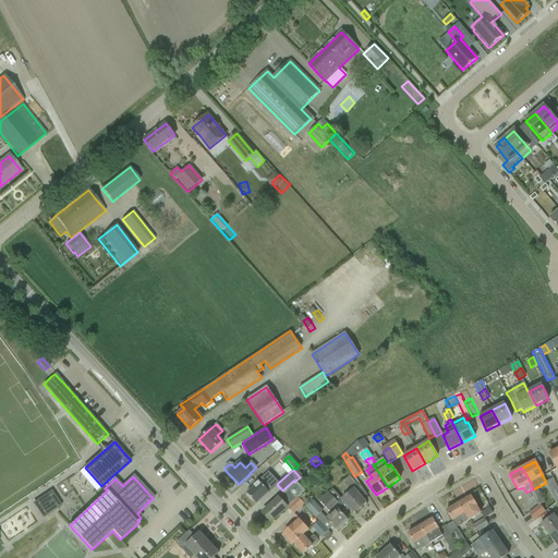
[(350,508),(354,513),(366,504),(354,489),(359,486),(350,476),(340,484),(347,493),(340,498),(332,489),(328,493),(347,511),(350,508)]
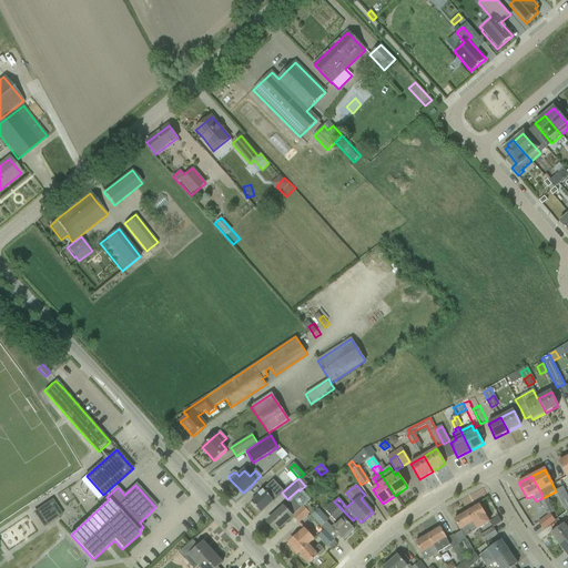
[(259,496),(251,503),(261,513),(269,505),(274,501),(269,496),(265,492),(266,490),(265,488),(257,495),(259,496)]
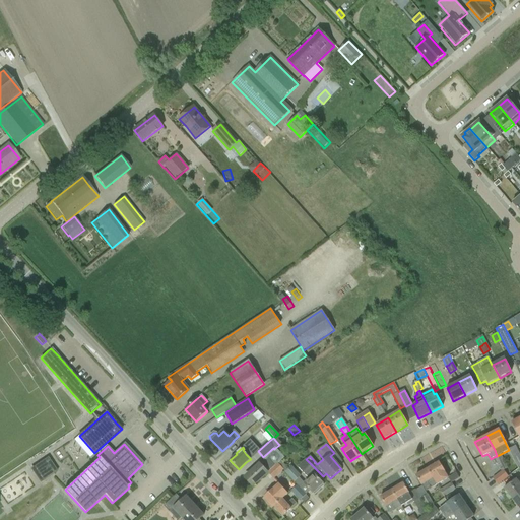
[(267,472),(283,457),(275,448),(274,449),(273,448),(263,457),(266,461),(260,466),(259,464),(246,476),(254,485),(267,473),(267,472)]
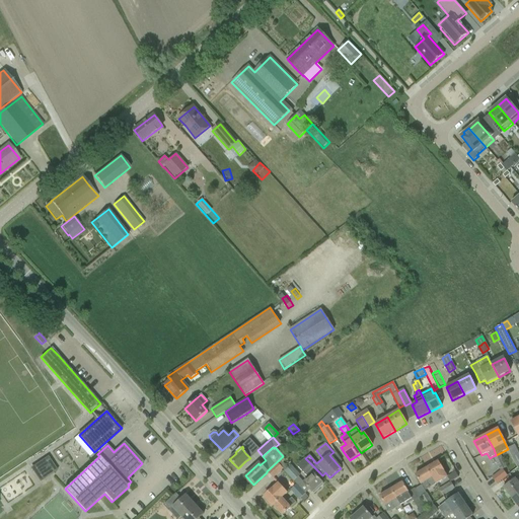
[(518,455),(518,453),(517,449),(510,453),(513,458),(518,455)]
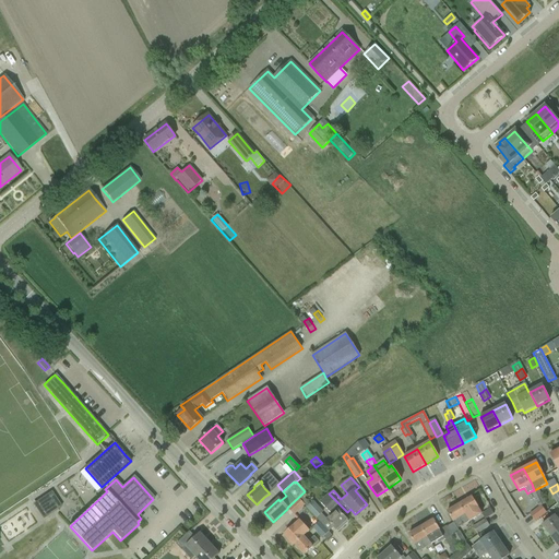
[(538,499),(542,497),(538,488),(534,490),(531,491),(535,499),(538,497),(538,499)]
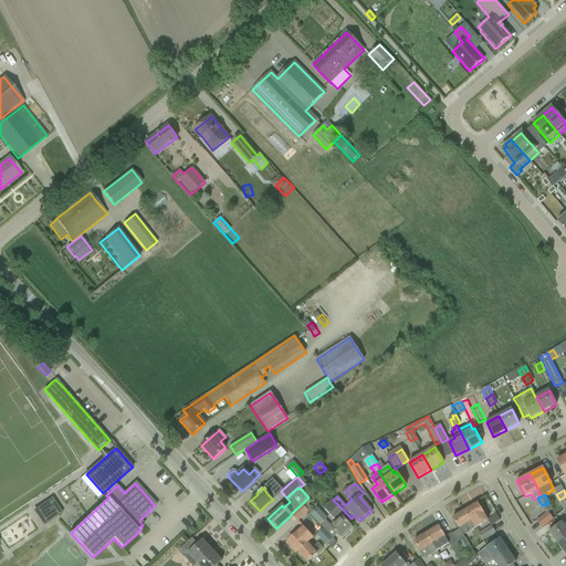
[(35,510),(33,512),(34,513),(37,517),(38,519),(39,520),(43,526),(62,514),(58,507),(53,499),(35,510)]
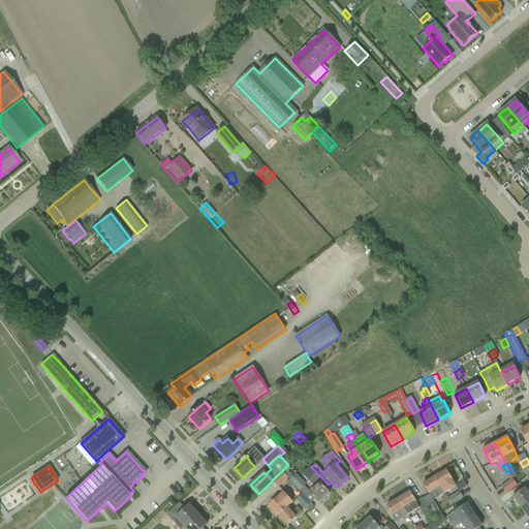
[(329,493),(324,488),(329,485),(311,467),(302,474),(315,488),(309,493),(318,502),(329,493)]
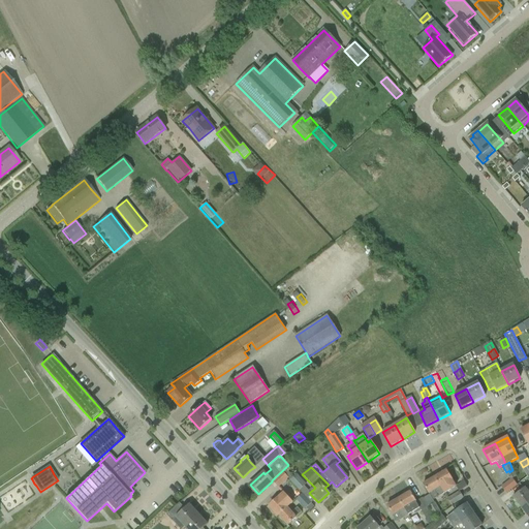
[(444,494),(450,490),(456,487),(446,470),(434,477),(444,494)]
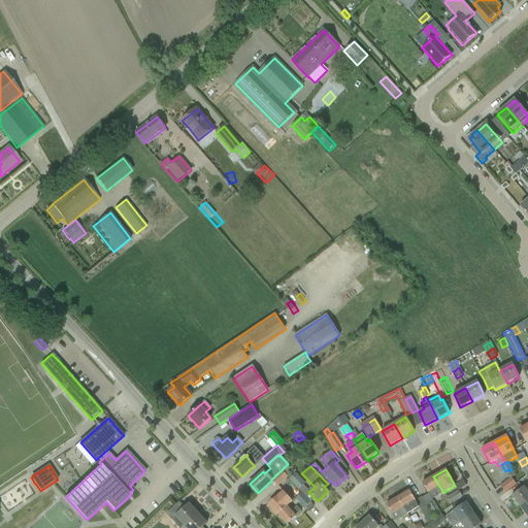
[(505,493),(516,484),(512,477),(516,475),(512,469),(508,471),(508,469),(505,471),(509,480),(500,486),(505,493)]
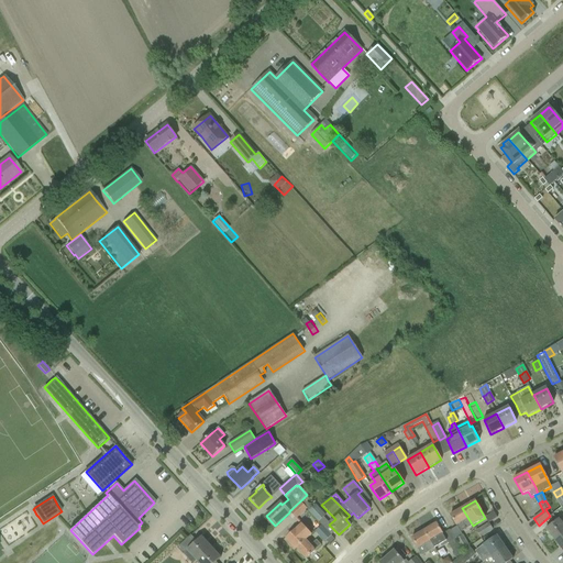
[(301,503),(290,512),(297,519),(308,509),(301,503)]
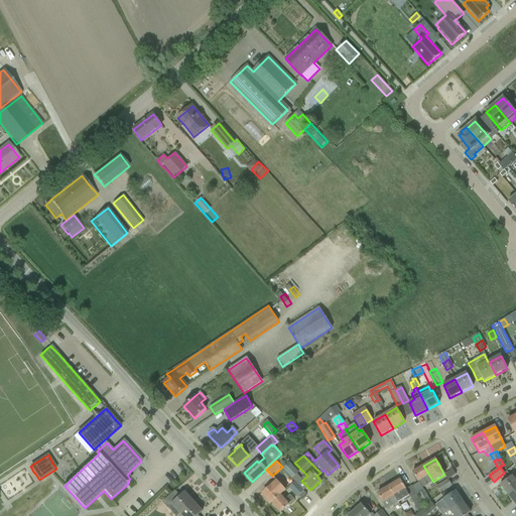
[(289,464),(283,469),(292,479),(298,473),(289,464)]
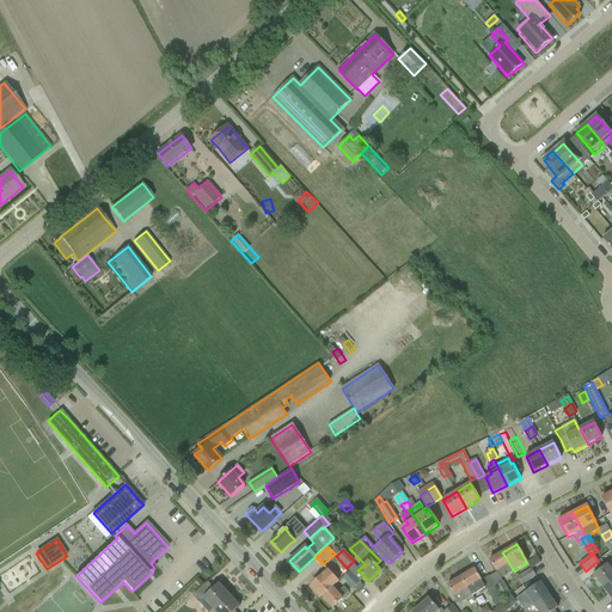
[(501,579),(507,575),(514,571),(502,552),(489,560),(496,571),(497,571),(501,579)]
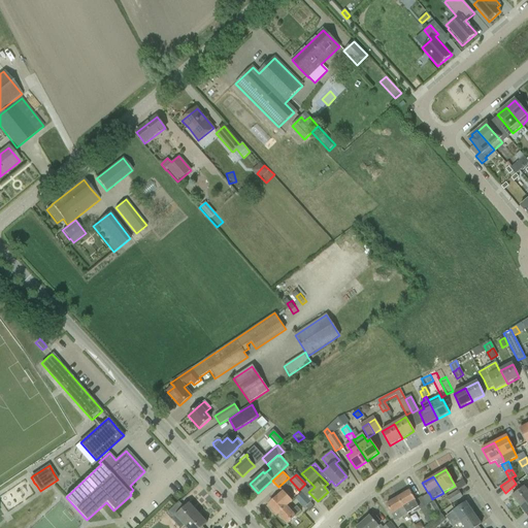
[(527,500),(527,492),(524,487),(512,496),(520,507),(527,500)]
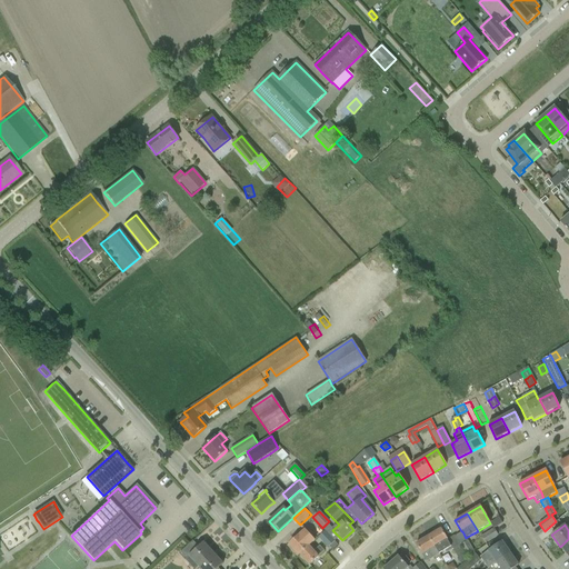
[(460,546),(455,536),(447,540),(441,529),(429,536),(439,553),(446,550),(451,547),(461,563),(468,559),(460,546)]
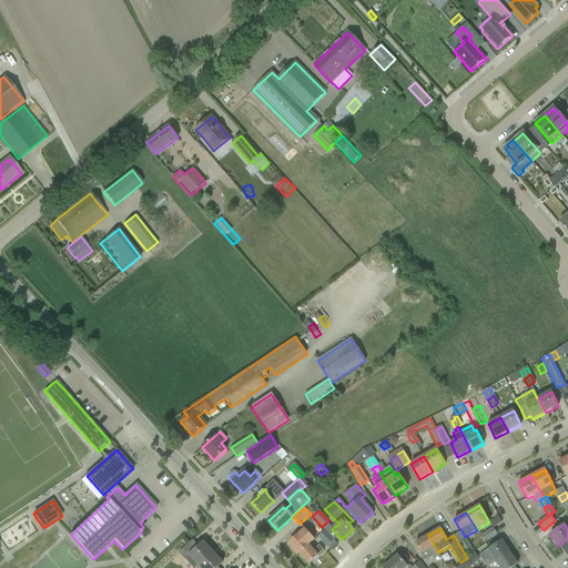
[(485,543),(497,535),(493,528),(480,536),(485,543)]
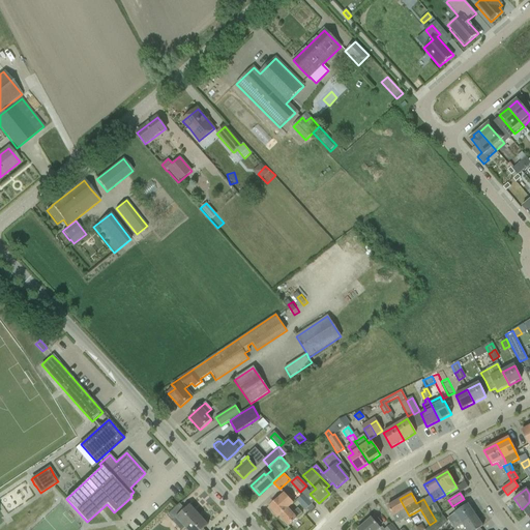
[(288,508),(288,509),(293,504),(284,494),(275,501),(267,508),(276,519),(278,517),(280,517),(288,508)]
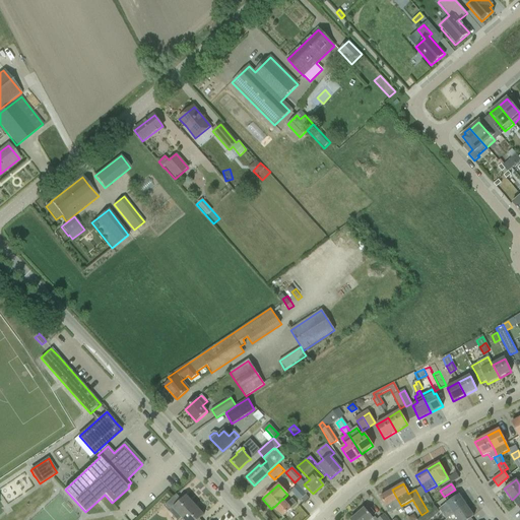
[(306,495),(298,485),(291,492),(300,501),(306,495)]
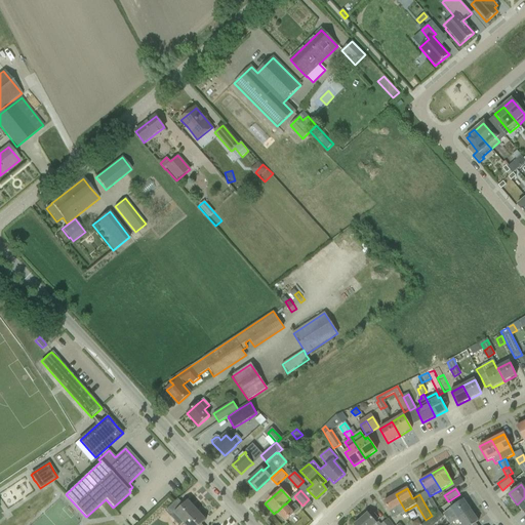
[(394,518),(399,515),(405,511),(396,494),(384,501),(390,512),(390,511),(394,518)]
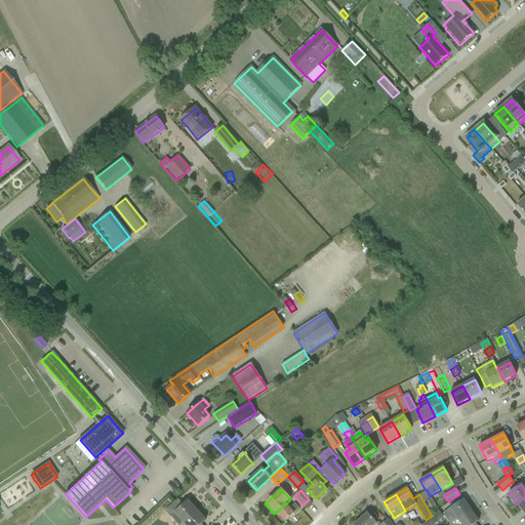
[(177,524),(180,524),(184,523),(197,511),(188,501),(188,500),(183,506),(177,499),(170,507),(165,512),(170,517),(177,524)]
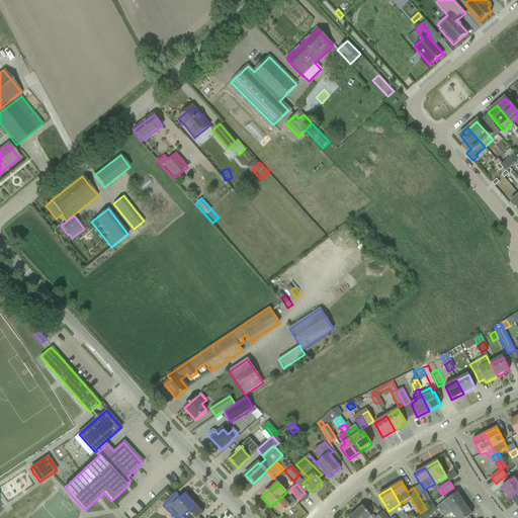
[(420,497),(426,508),(432,504),(426,493),(420,497)]
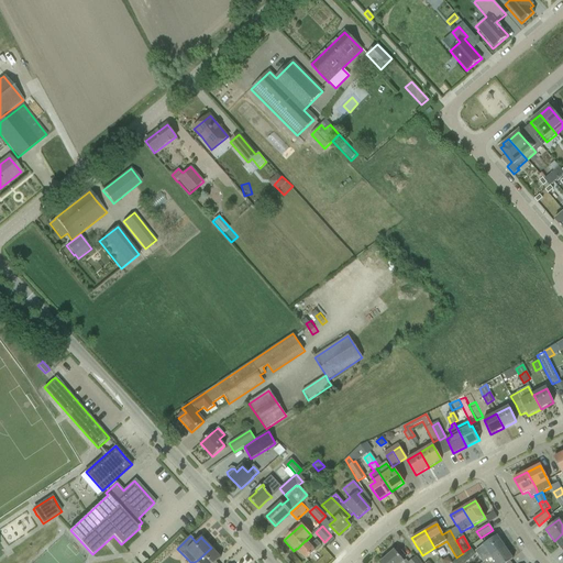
[(483,562),(492,556),(490,556),(505,547),(496,536),(487,542),(483,545),(479,548),(483,552),(478,555),(483,562)]
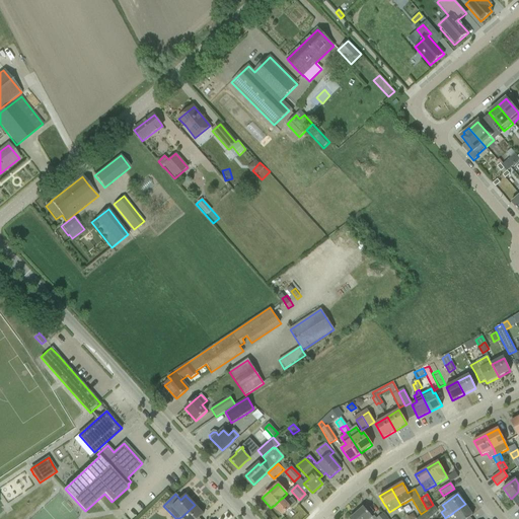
[(282,498),(274,506),(282,516),(296,503),(292,499),(287,504),(282,499),(282,498)]
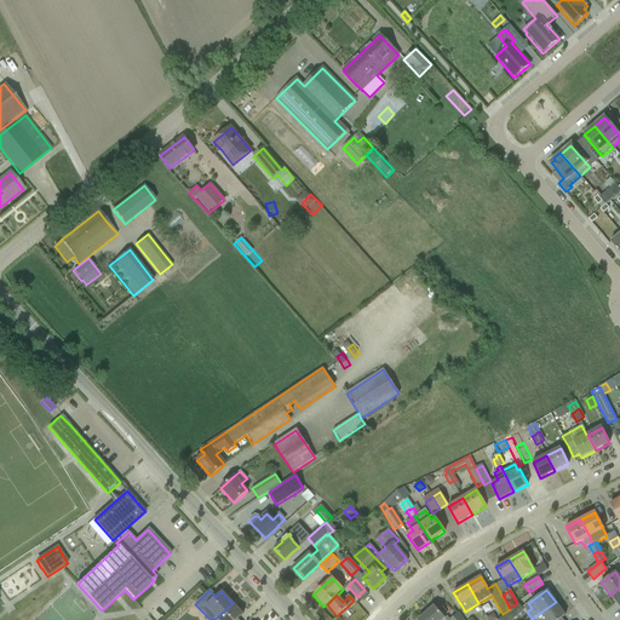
[(558,619),(564,616),(556,602),(540,613),(541,613),(545,619),(558,619)]
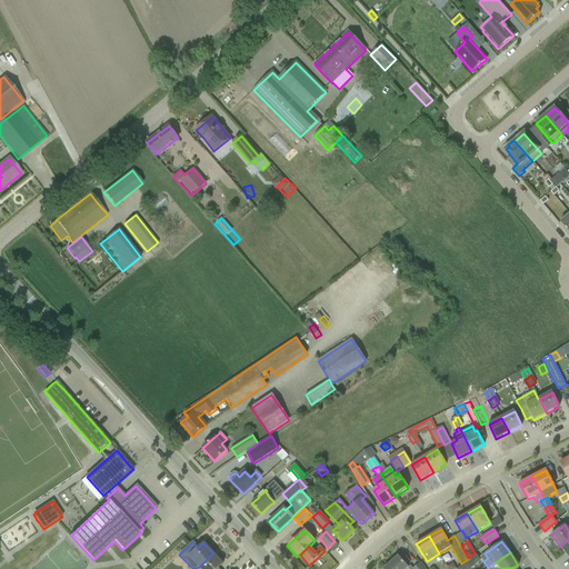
[(218,568),(223,563),(222,563),(213,553),(199,567),(200,568),(218,568)]
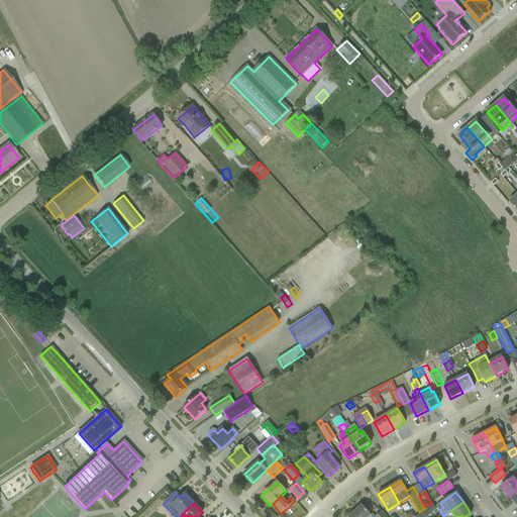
[(348,516),(369,516),(371,516),(368,512),(371,509),(366,503),(362,506),(348,516)]
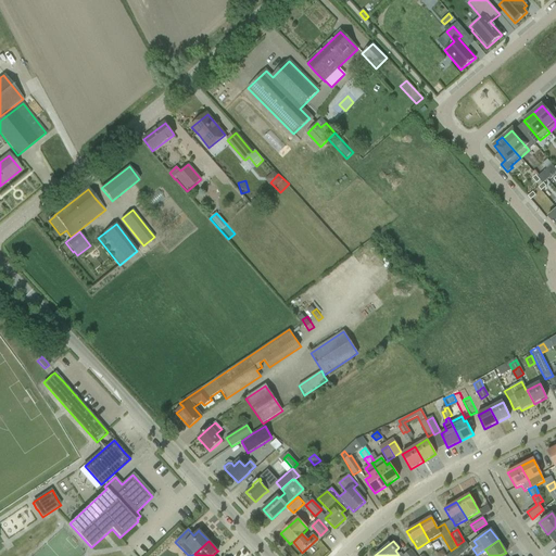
[(458,555),(469,547),(464,541),(445,555),(458,555)]
